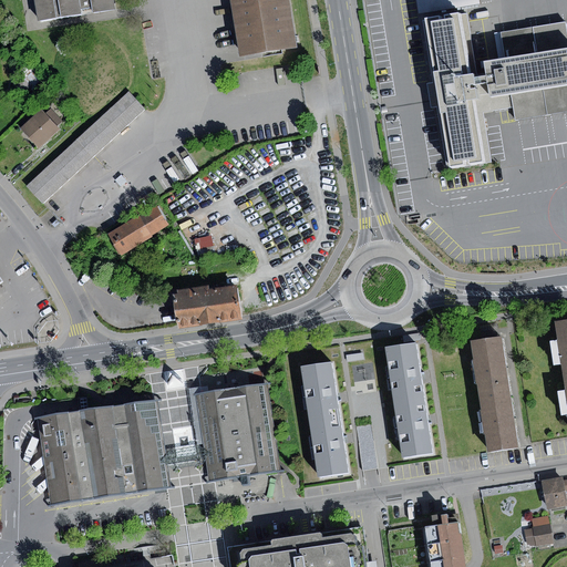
[(33,0),(38,21),(81,14),(80,9),(92,7),(93,13),(115,10),(113,0),(33,0)]
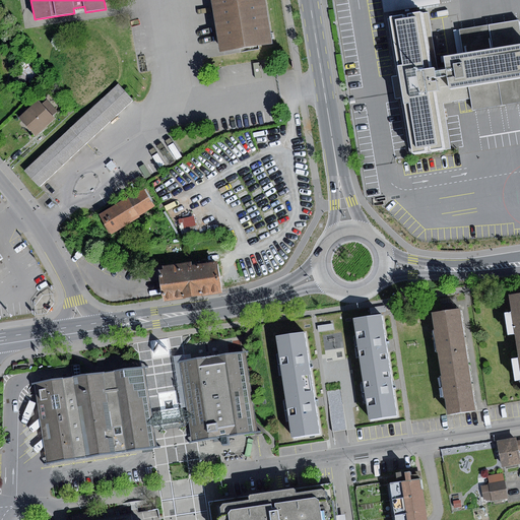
[(265,0),(212,0),(221,51),(273,43),(265,0)]
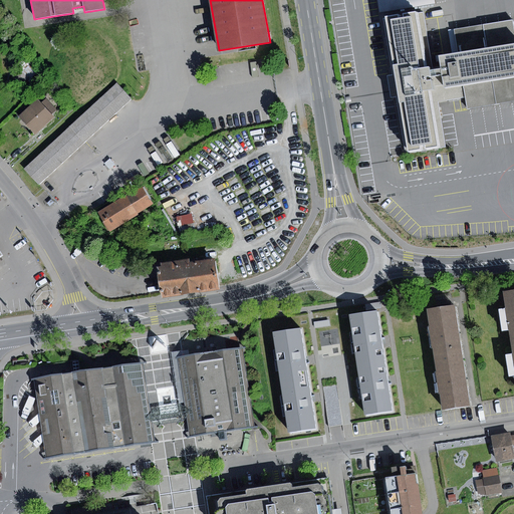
[(434,0),(378,0),(380,12),(435,3),(434,0)]
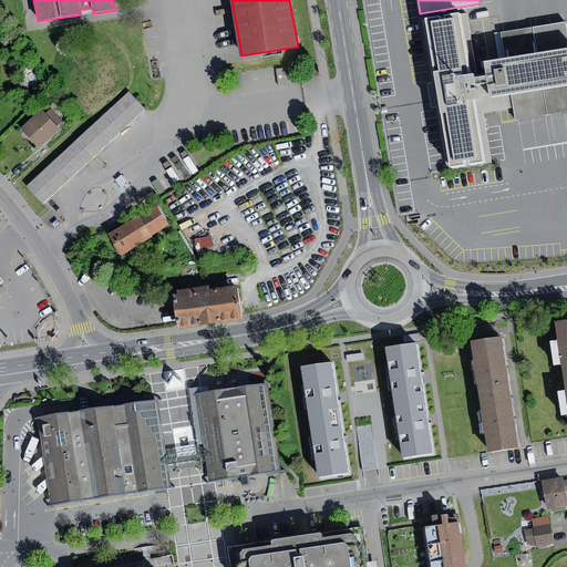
[(440,17),(425,19),(436,83),(440,106),(450,168),(465,166),(464,161),(470,160),(471,165),(484,163),(473,99),(513,93),(515,106),(517,121),(566,112),(566,28),(566,21),(501,32),(505,59),(485,62),(487,76),(475,78),(474,74),(468,75),(459,13),(445,16),(446,20),(440,20),(440,17)]
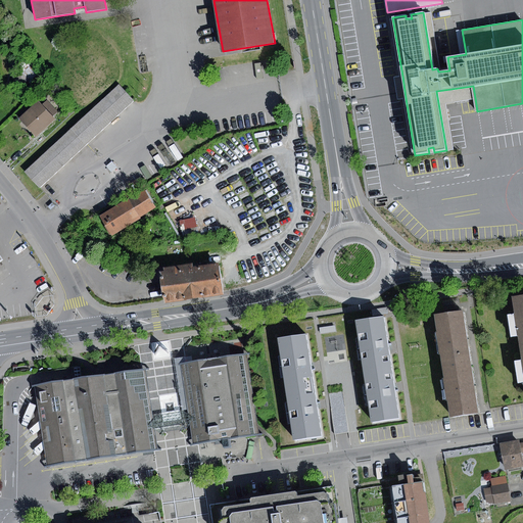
[(428,12),(423,12),(432,69),(437,68),(428,12)]
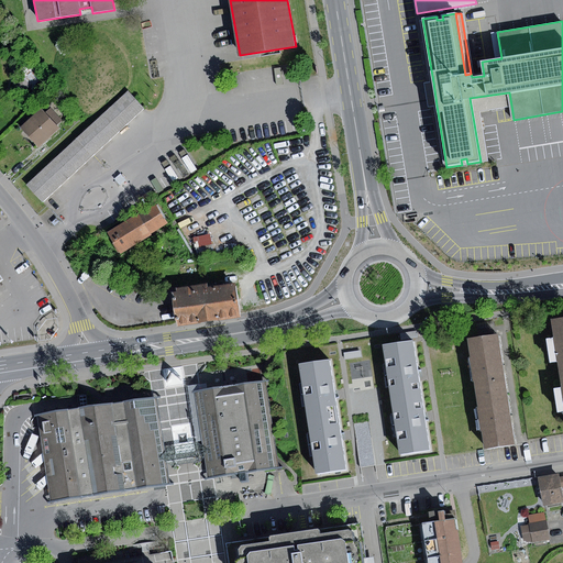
[(22,54),(14,61),(22,69),(30,63),(22,54)]
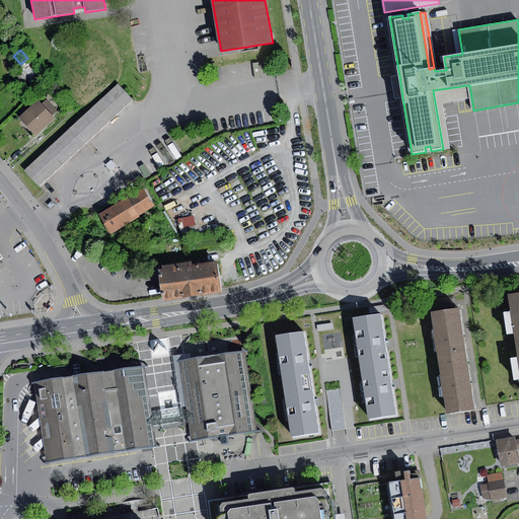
[(29,66),(22,73),(30,81),(36,74),(29,66)]
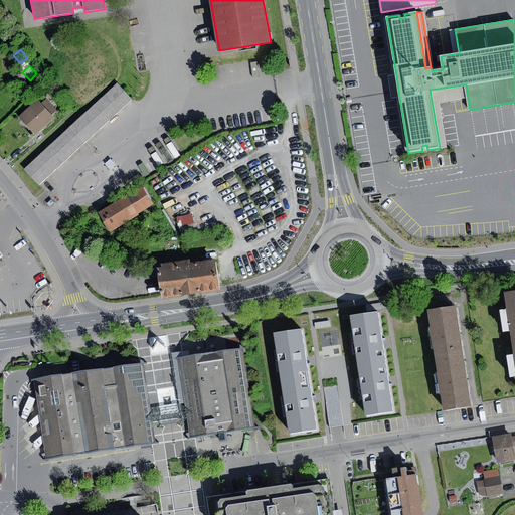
[(28,79),(21,72),(14,79),(21,87),(28,79)]
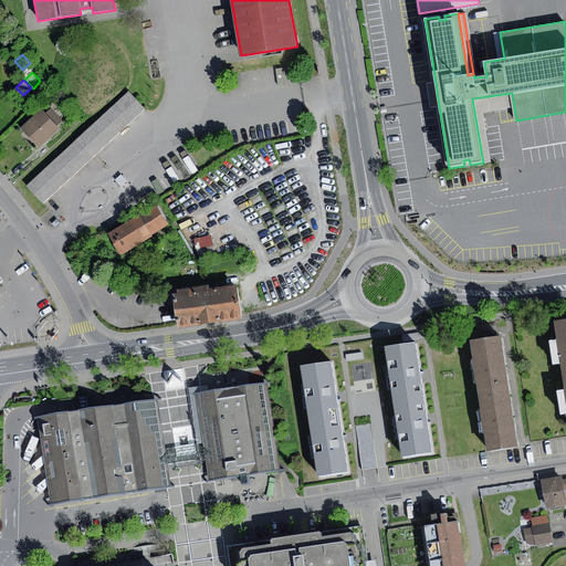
[(439,106),(436,83),(427,84),(430,108),(439,106)]
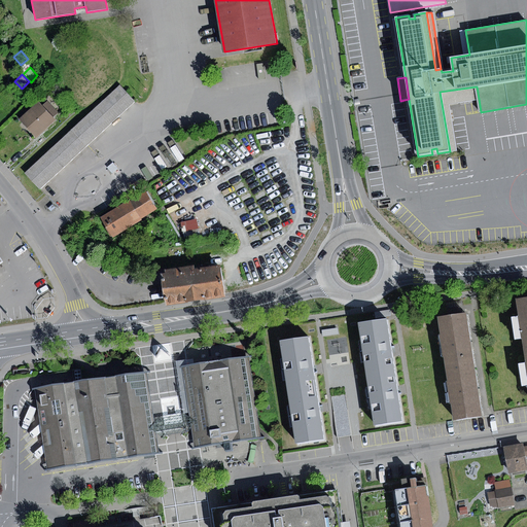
[(120,85),(26,174),(42,190),(136,102),(120,85)]
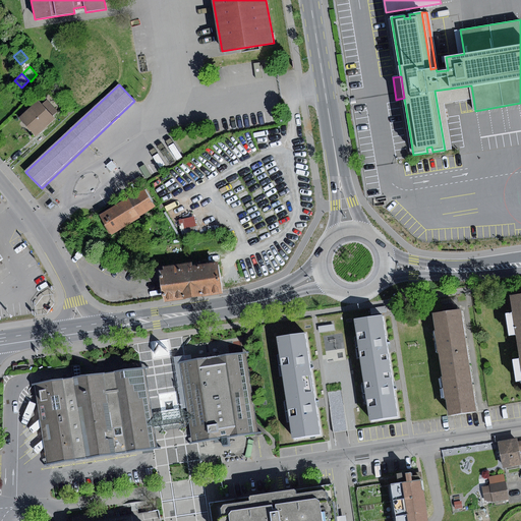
[(444,103),(473,98),(471,85),(435,91),(445,150),(451,149),(444,103)]
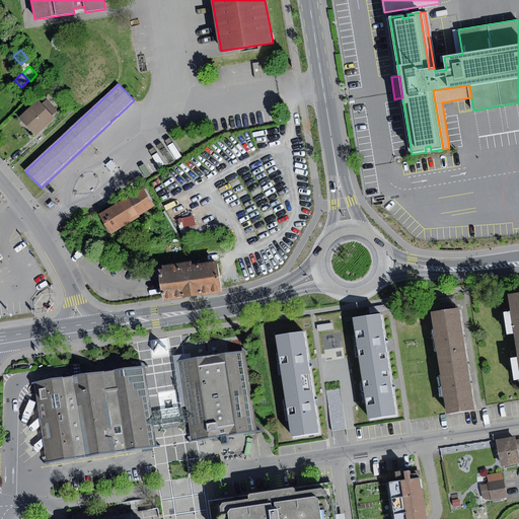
[(38,100),(19,118),(36,136),(55,118),(38,100)]
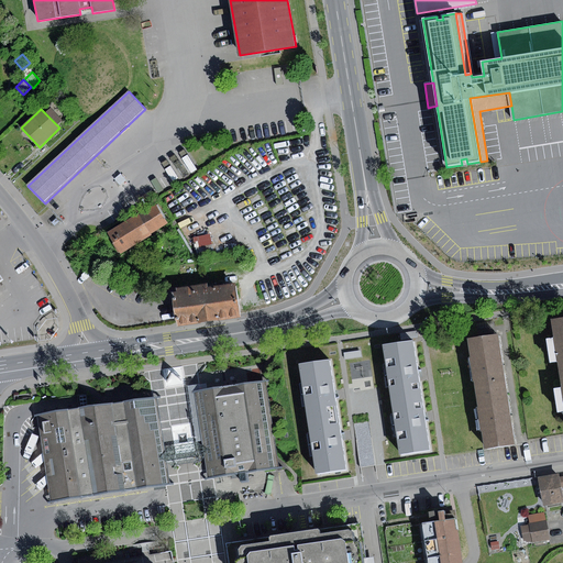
[(156,205),(139,216),(150,234),(167,223),(156,205)]
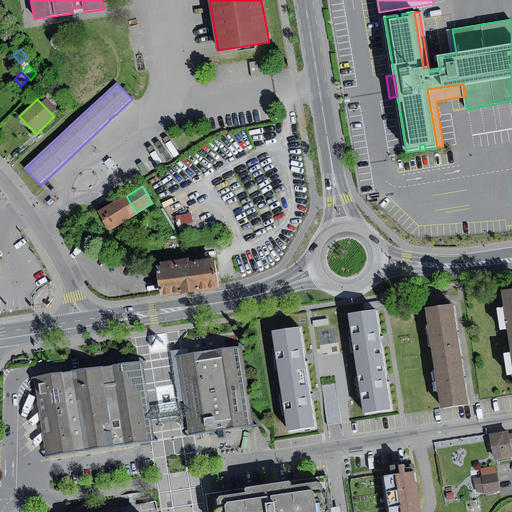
[(125,195),(97,211),(109,231),(137,214),(136,213),(126,196),(125,195)]
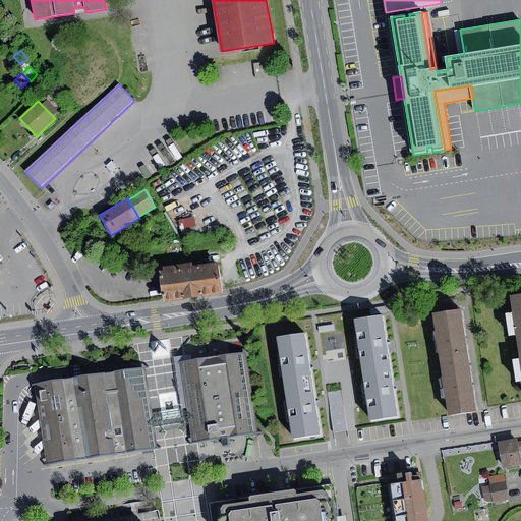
[(164,270),(160,271),(165,302),(223,293),(218,263),(192,267),(191,264),(164,268),(164,270)]
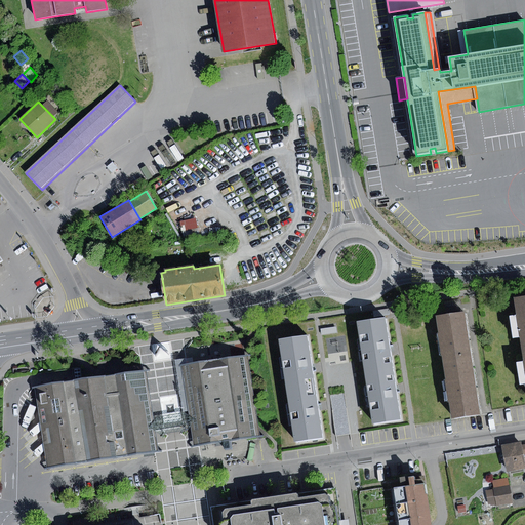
[(524,296),(515,298),(522,351),(524,350),(524,296)]
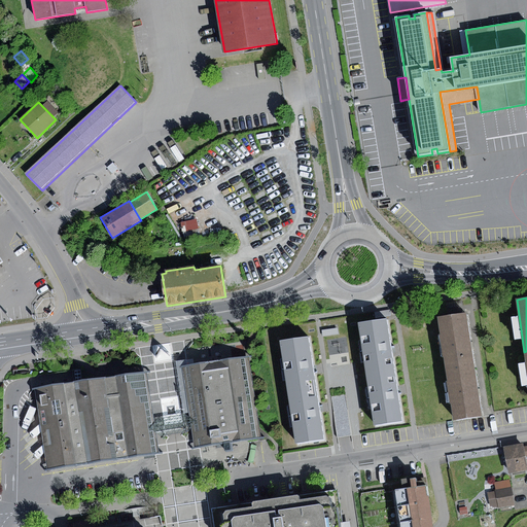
[(390,310),(375,312),(376,318),(391,316),(390,310)]
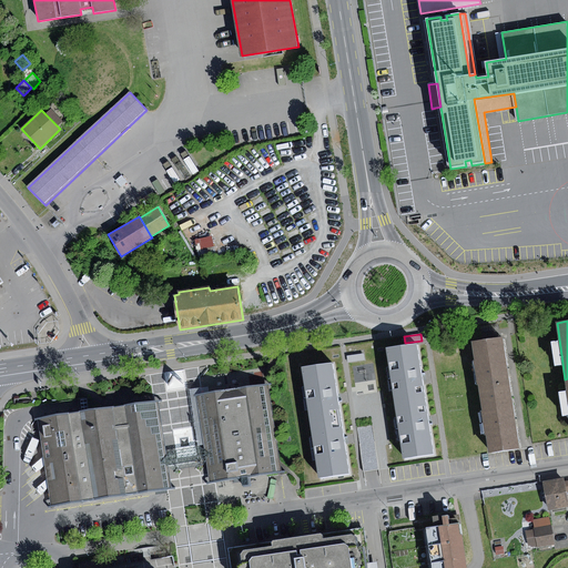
[(473,342),(480,398),(511,393),(508,372),(503,337),(473,342)]
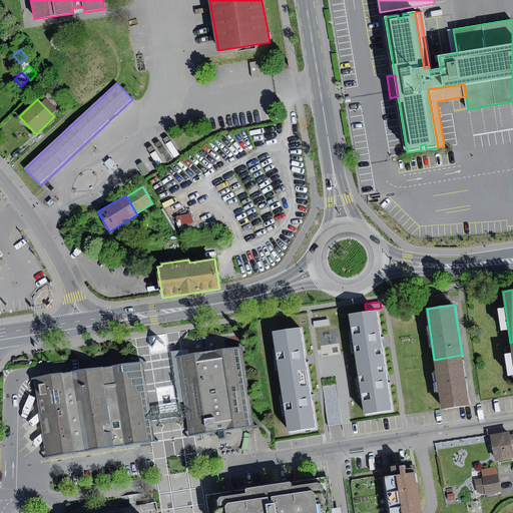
[(357,366),(385,361),(382,342),(377,311),(349,316),(357,366)]
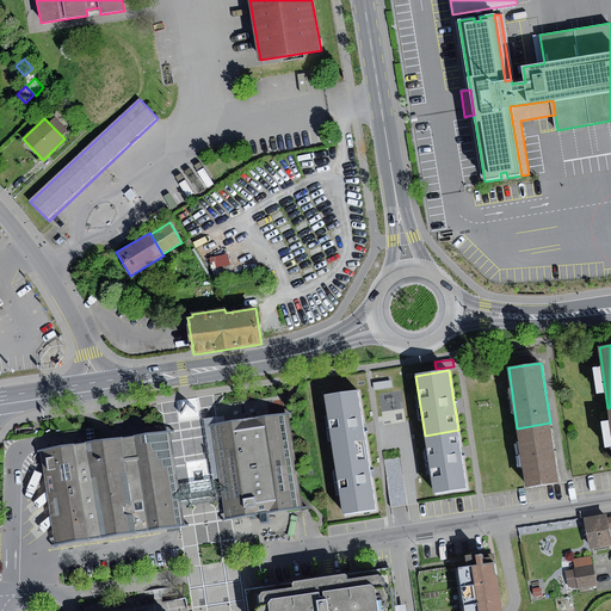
[(392,381),(374,383),(375,390),(393,388),(392,381)]
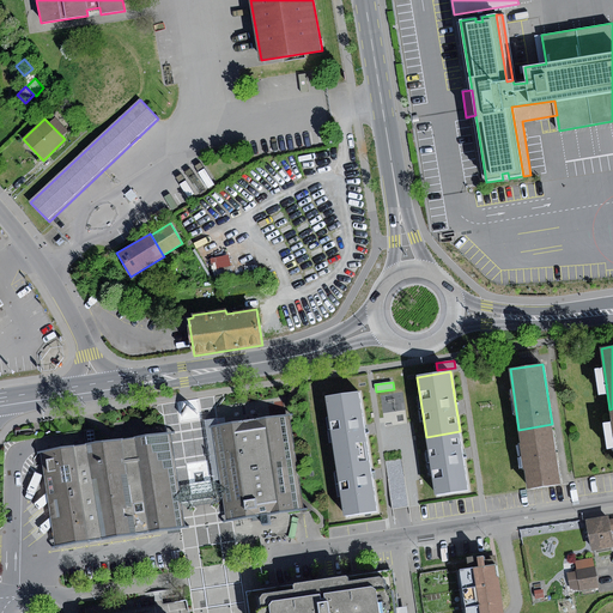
[(326,398),(335,457),(369,453),(365,430),(359,393),(326,398)]
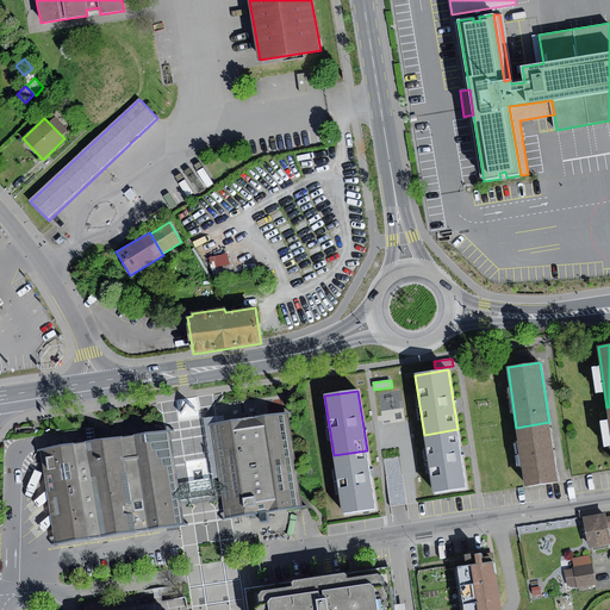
[(217,424),(212,425),(226,517),(231,517),(302,506),(287,415),(217,424)]
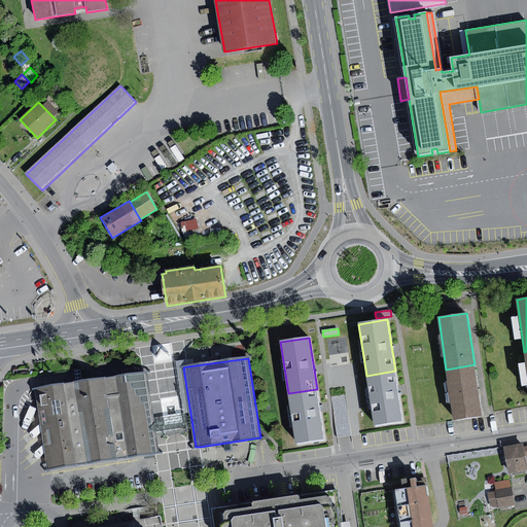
[(479,391),(475,364),(446,370),(454,420),(482,416),(479,391)]
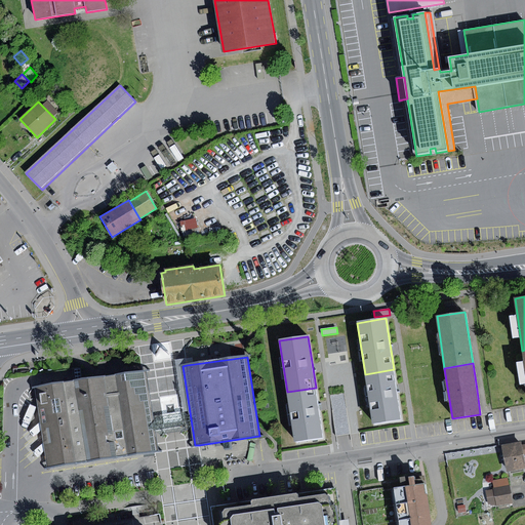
[(394,369),(365,374),(373,425),(402,420),(397,391),(394,369)]
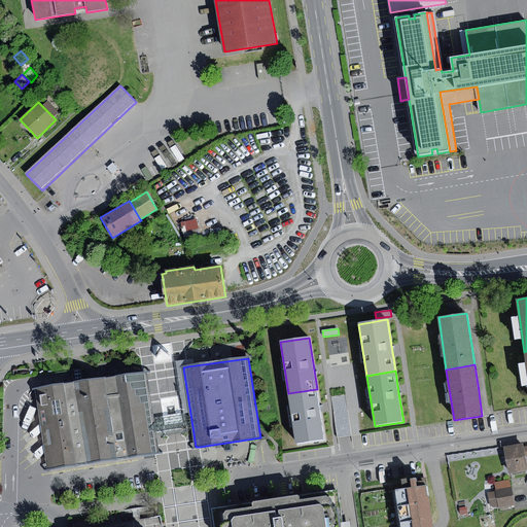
[(143,374),(36,388),(47,469),(155,454),(143,374)]
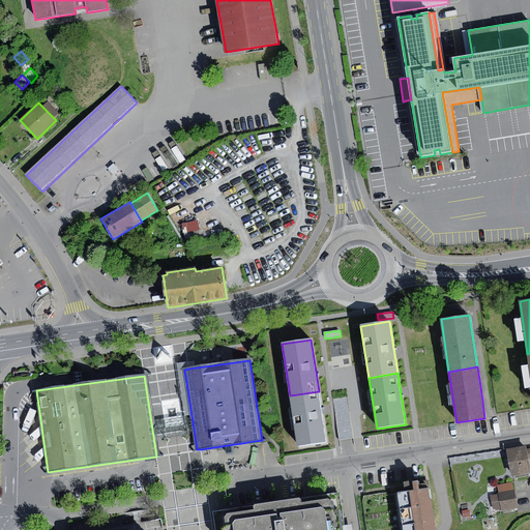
[(322,412),(319,391),(290,395),(298,448),(327,443),(322,412)]
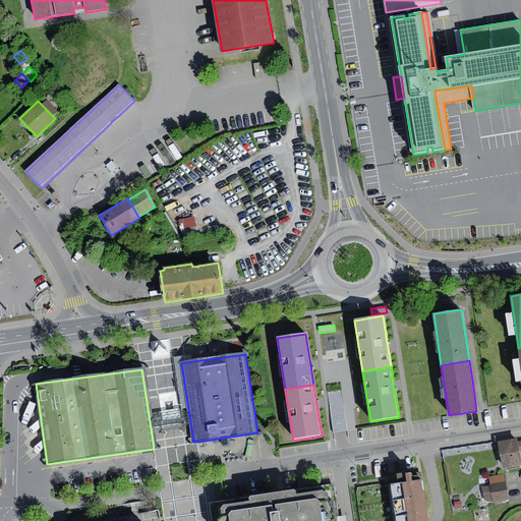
[(341,391),(328,393),(334,432),(340,431),(347,430),(341,391)]
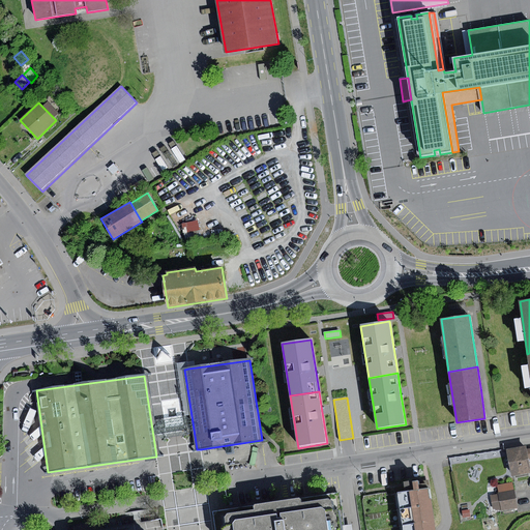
[(529,448),(527,449),(526,446),(507,449),(512,476),(529,473),(529,465),(529,461),(529,460),(529,448)]
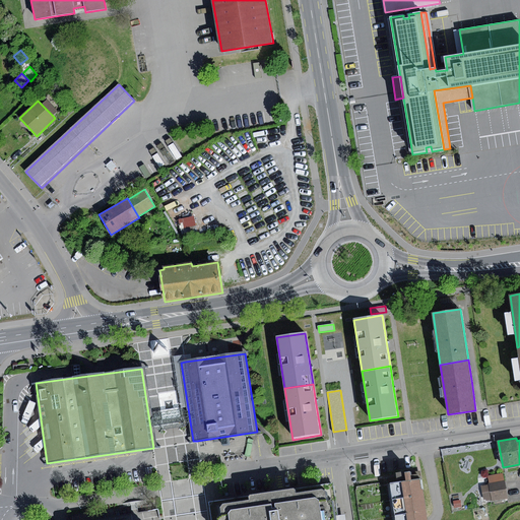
[(489,475),(490,484),(505,481),(504,473),(489,475)]
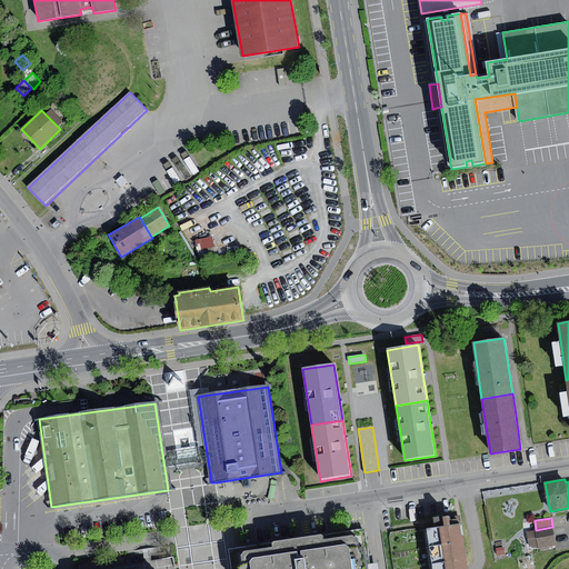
[(467,568),(460,525),(428,529),(433,568),(467,568)]
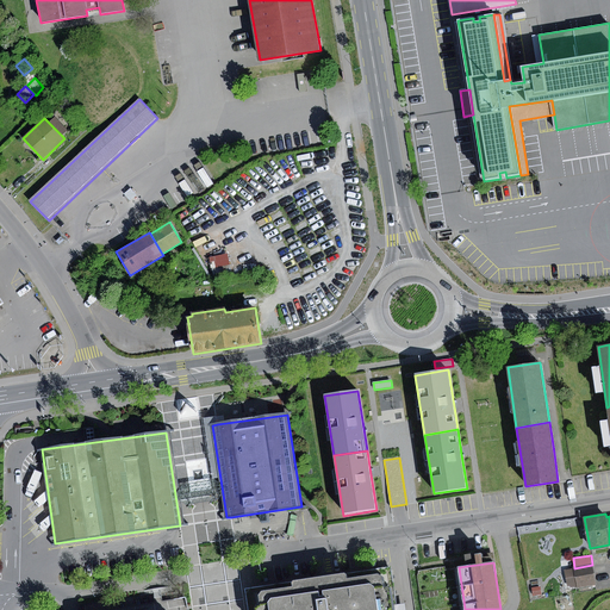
[(592,565),(574,568),(578,585),(578,587),(596,585),(592,565)]
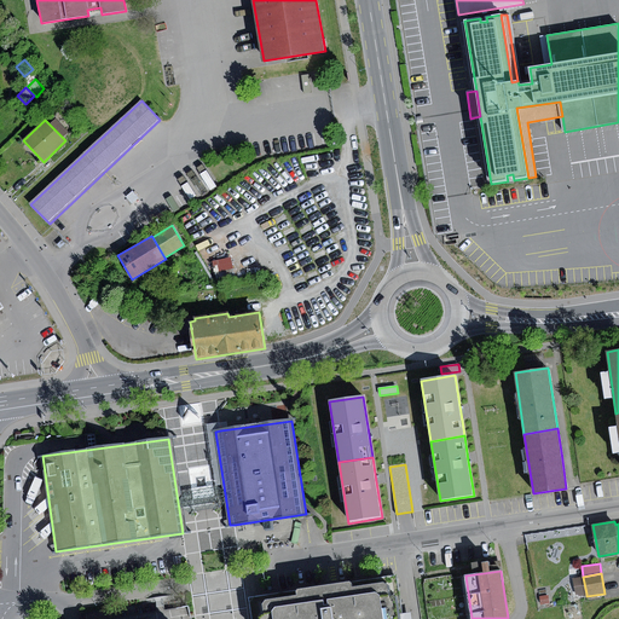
[(586,594),(583,577),(573,578),(576,596),(586,594)]
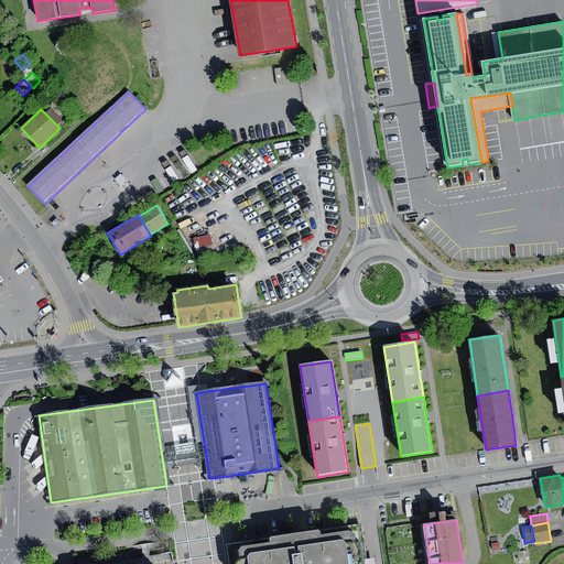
[(366,563),(366,559),(364,542),(356,543),(354,533),(349,531),(322,535),(321,532),(318,530),(272,537),(270,539),(271,543),(242,546),(239,551),(240,559),(249,557),(249,563),(366,563)]
